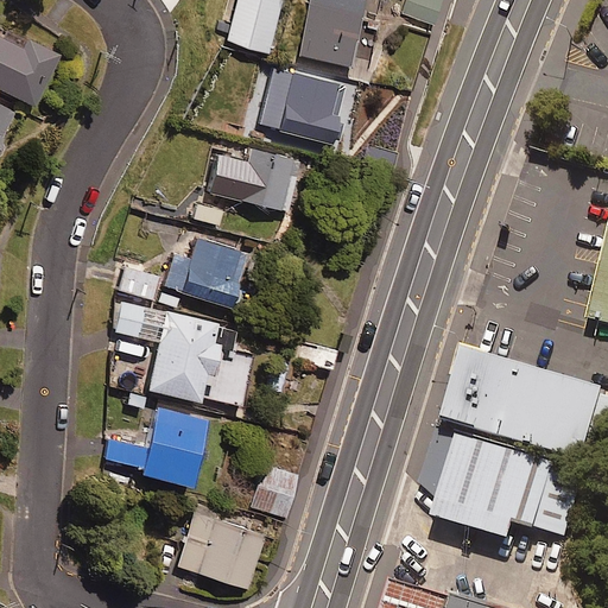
[(238,0),(228,39),(268,50),(282,0),(238,0)]
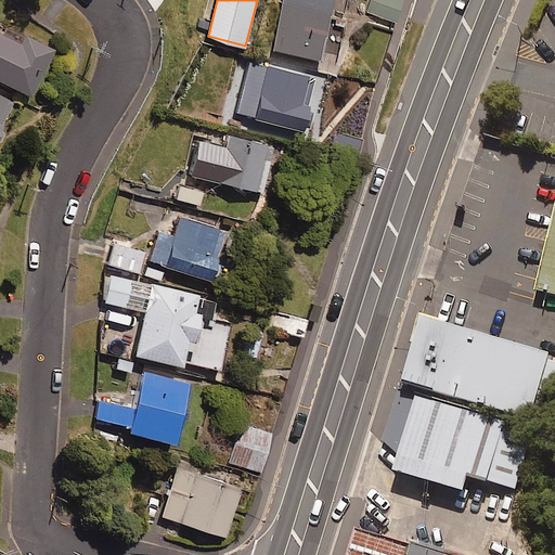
[(333,13),(335,0),(282,0),(273,49),(322,59),(323,52),(333,13)]
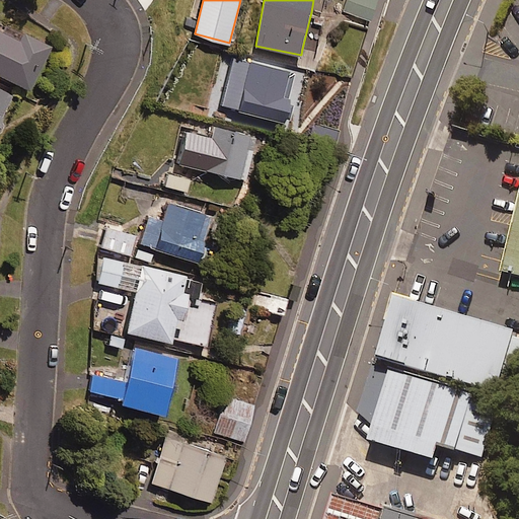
[(313,0),(311,12),(322,15),(324,0),(313,0)]
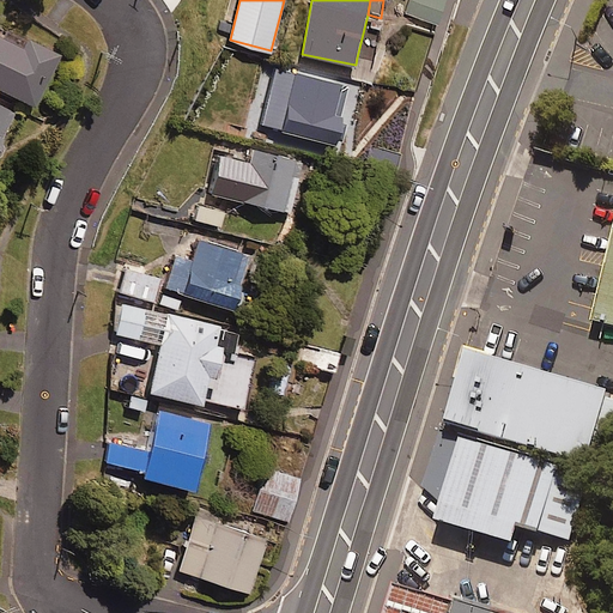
[(381,18),(368,14),(357,58),(372,60),(381,18)]
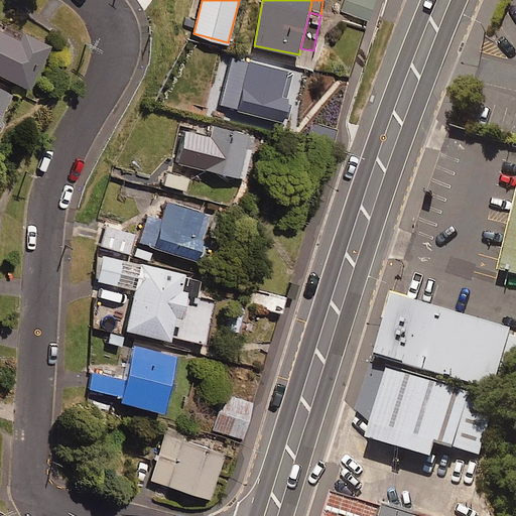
[(18,41),(0,31),(0,78),(25,91),(48,47),(22,34),(18,41)]
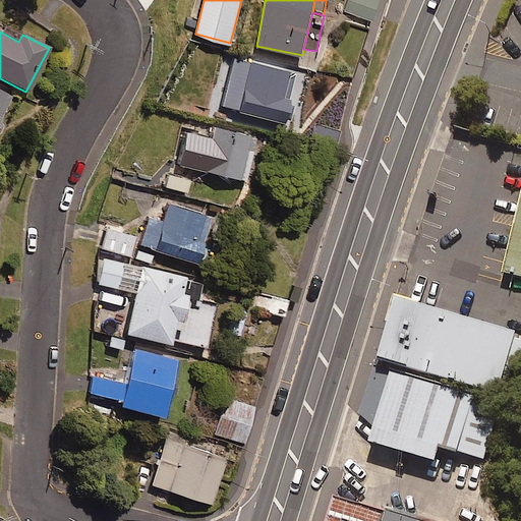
[(288,73),(233,61),(222,111),(284,124),(289,101),(282,100),(288,73)]
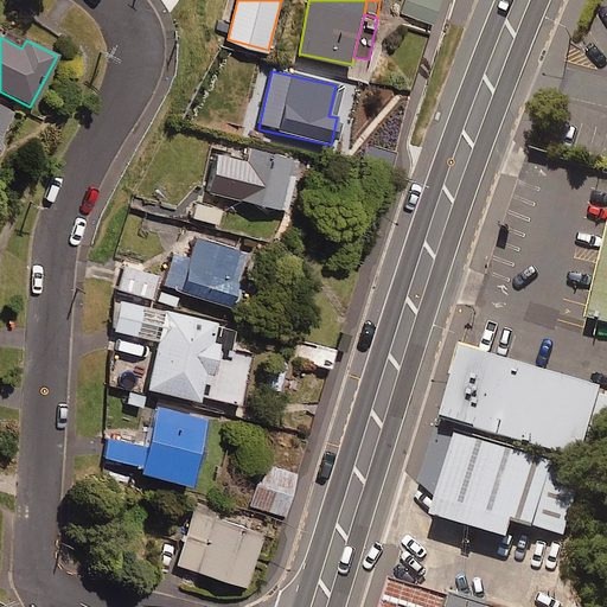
[(0,139),(13,114),(0,107),(0,139)]
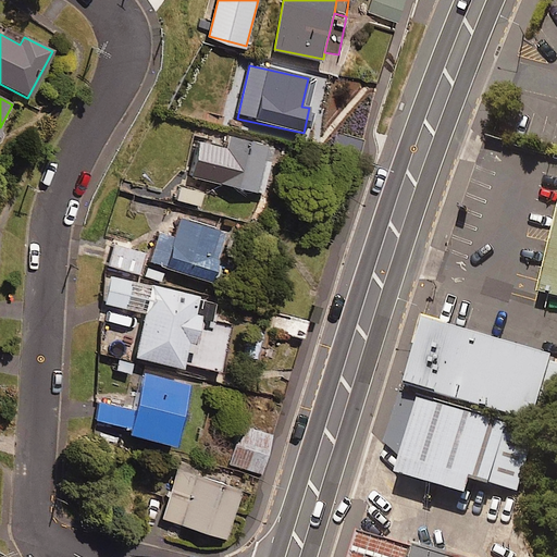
[(225,150),(214,147),(210,166),(205,165),(202,176),(218,180),(217,184),(261,195),(272,149),(229,138),(225,150)]
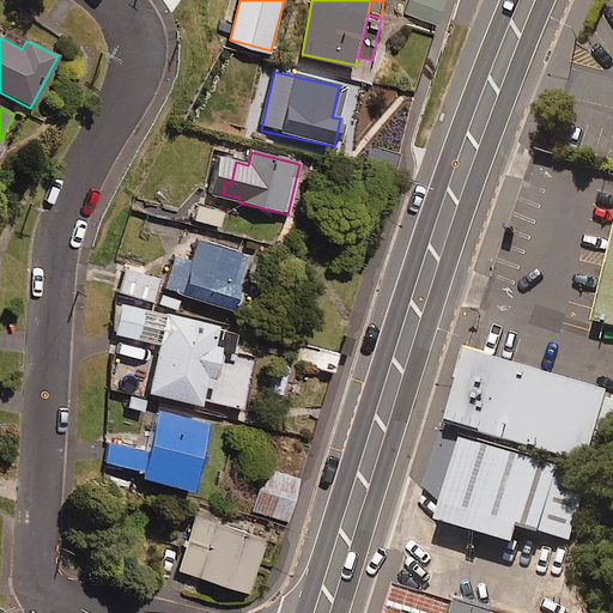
[(220,212),(195,207),(192,222),(217,228),(220,212)]
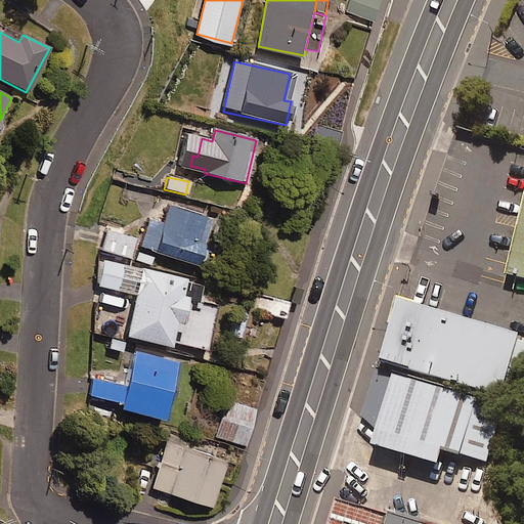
[(523,185),(503,273),(523,278),(523,185)]
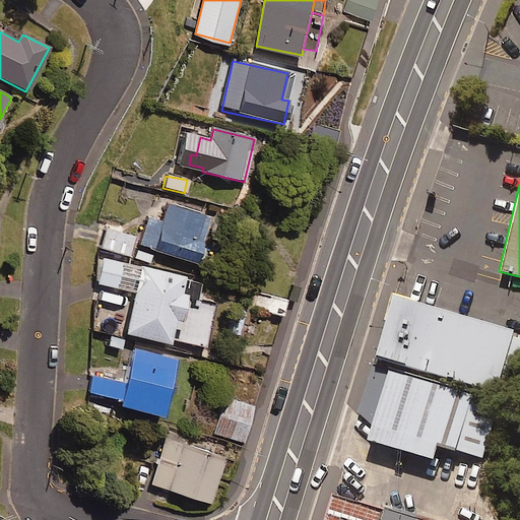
[(209,218),(166,205),(160,222),(147,218),(138,247),(195,264),(209,218)]
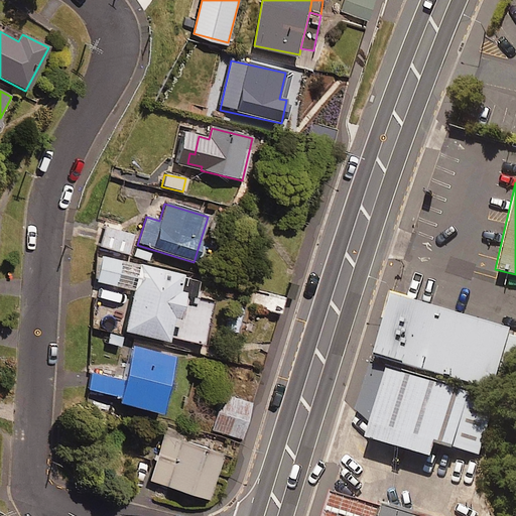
[(133,236),(105,227),(99,246),(127,255),(133,236)]
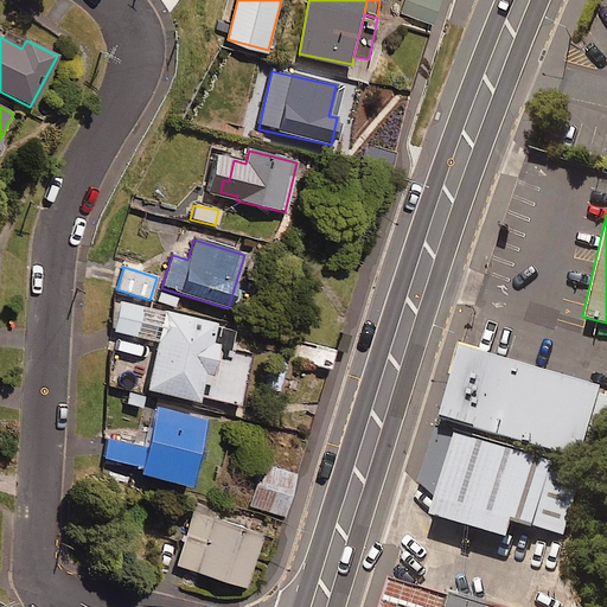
[(218,349),(228,351),(234,327),(116,302),(110,332),(158,342),(147,391),(197,402),(200,385),(210,388),(218,349)]
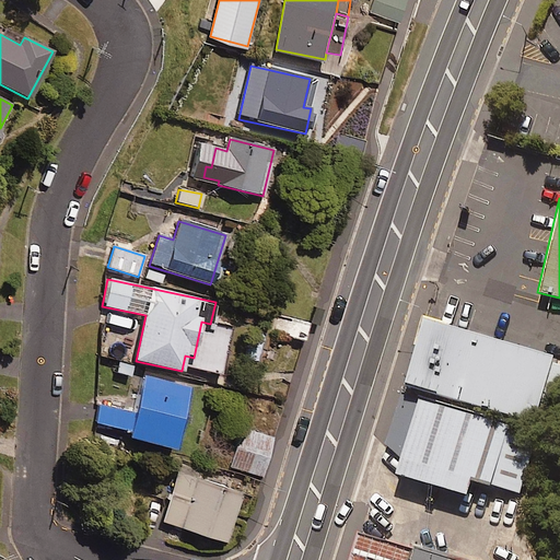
[(553,356),(423,316),(405,383),(535,422),(553,356)]
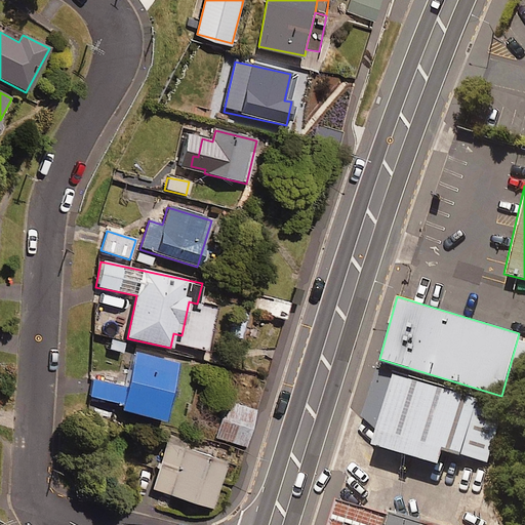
[(177,364),(135,354),(126,388),(94,379),(89,397),(122,405),(120,411),(163,422),(177,364)]
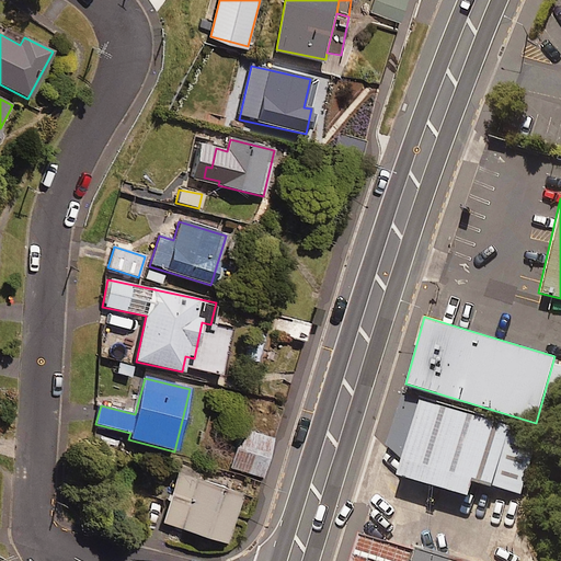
[(537,430),(419,397),(396,473),(467,495),(471,480),(522,495),(537,430)]
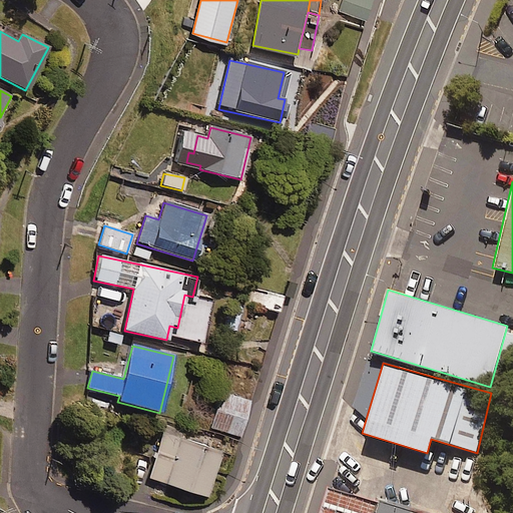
[(218,402),(210,428),(240,437),(250,401),(231,395),(228,404),(218,402)]
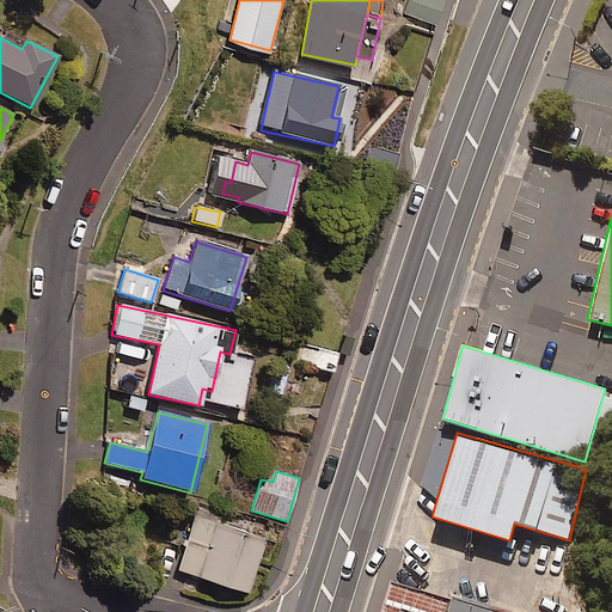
[(264,540),(196,516),(177,571),(245,595),(264,540)]
